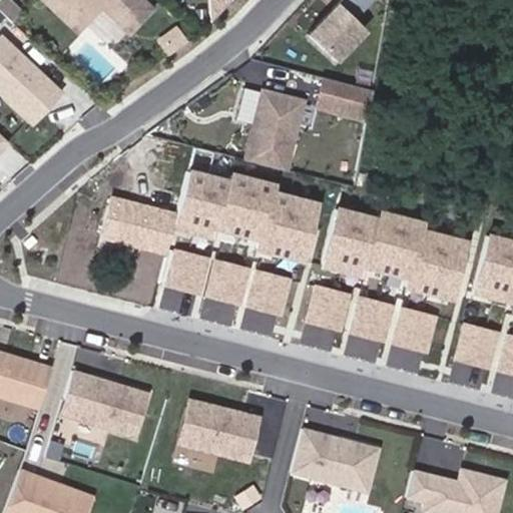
[(12,0),(0,0),(0,12),(13,24),(25,11),(12,0)]
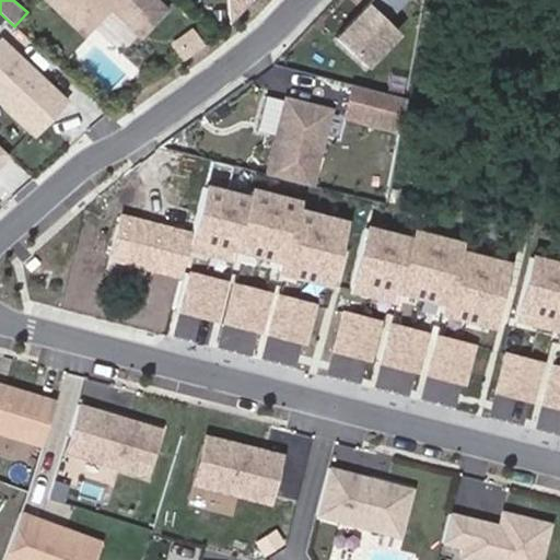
[(69,0),(93,22),(109,4),(124,18),(139,0),(49,0),(59,9),(67,0),(69,0)]
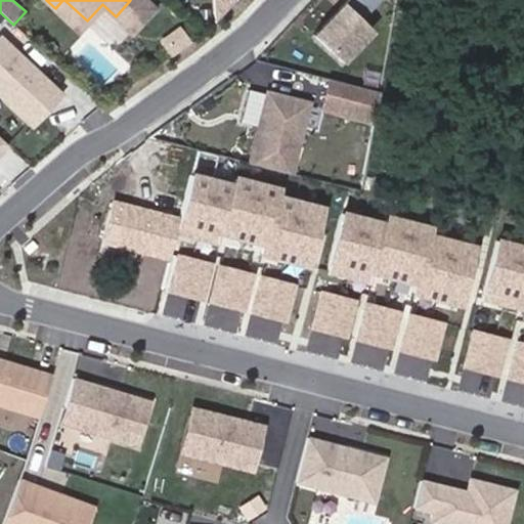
[(78,30),(87,20),(64,0),(62,0),(55,8),(78,30)]
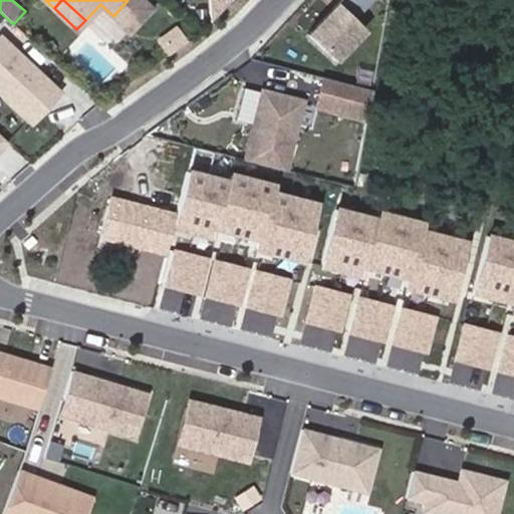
[(127,0),(113,16),(129,30),(151,8),(142,0),(127,0)]
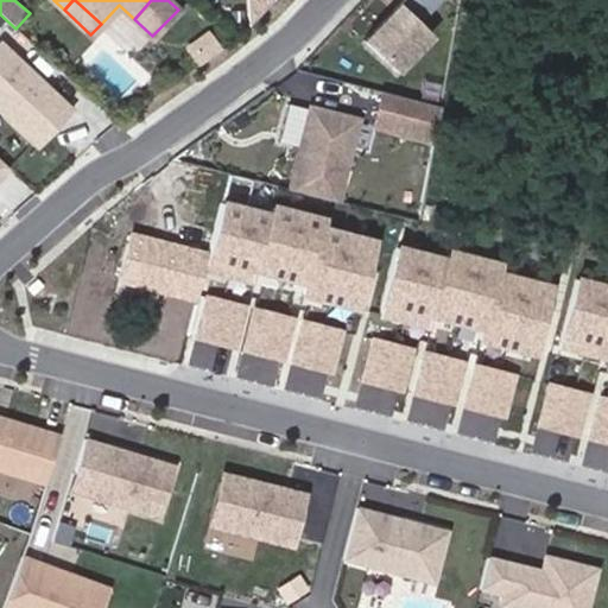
[(366,38),(398,70),(434,33),(401,2),(366,38)]
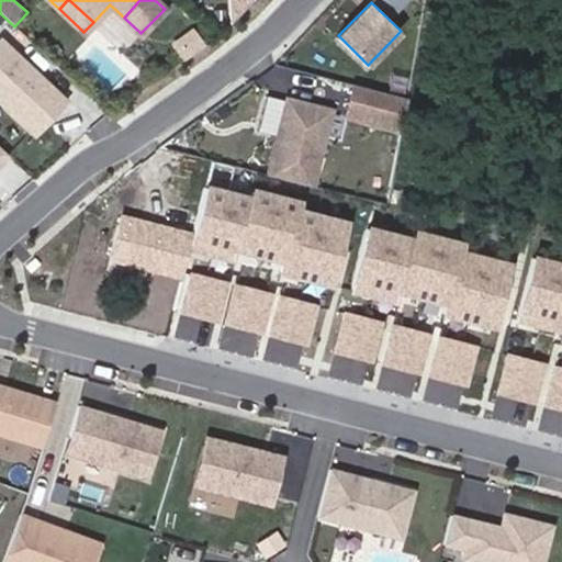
[(191,55),(206,44),(195,30),(181,40),(191,55)]
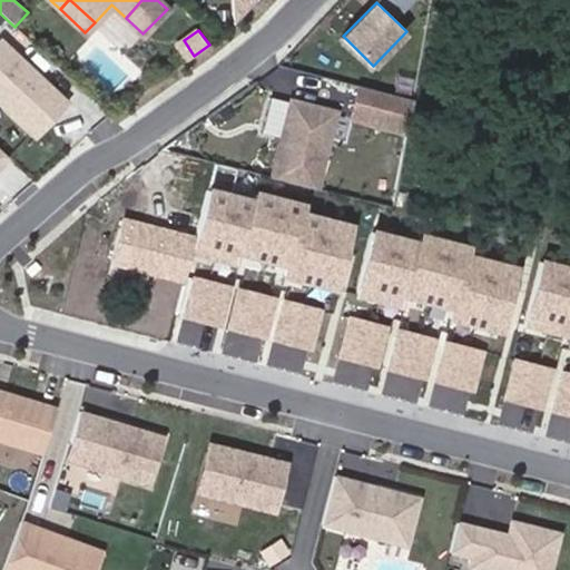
[(187,60),(194,56),(184,40),(176,46),(187,60)]
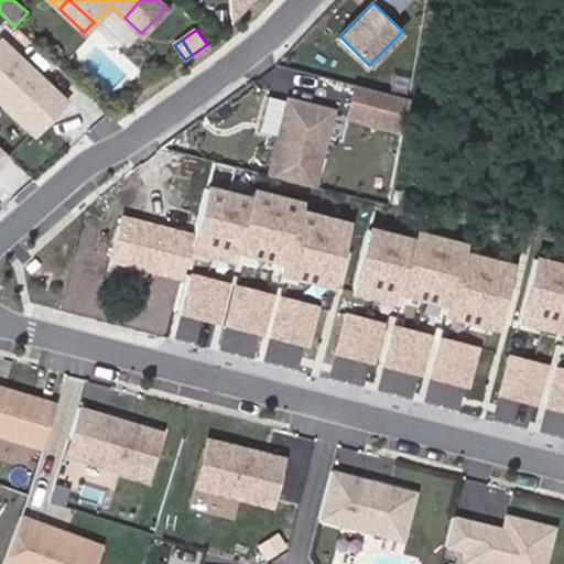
[(76,107),(8,43),(0,51),(0,99),(44,141),(76,107)]
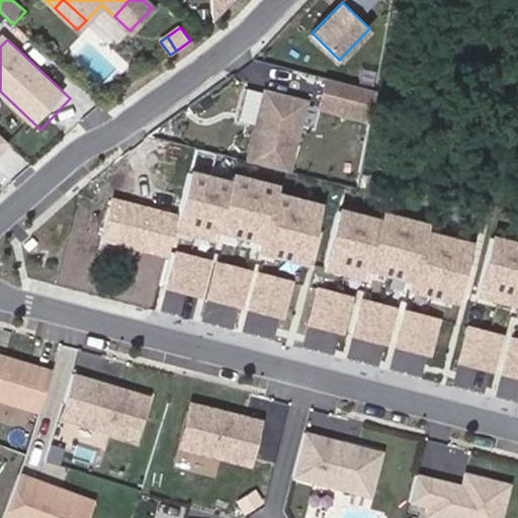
[(325,81),(320,113),(374,121),(379,88),(325,81)]
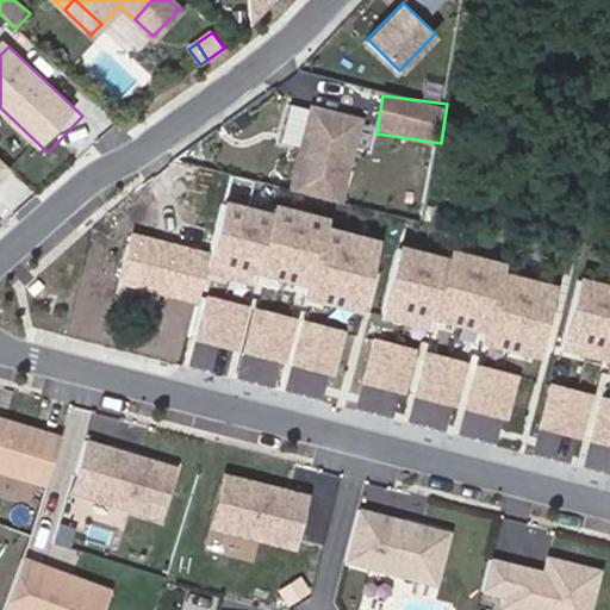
[(290,191),(337,201),(358,119),(310,109),(290,191)]
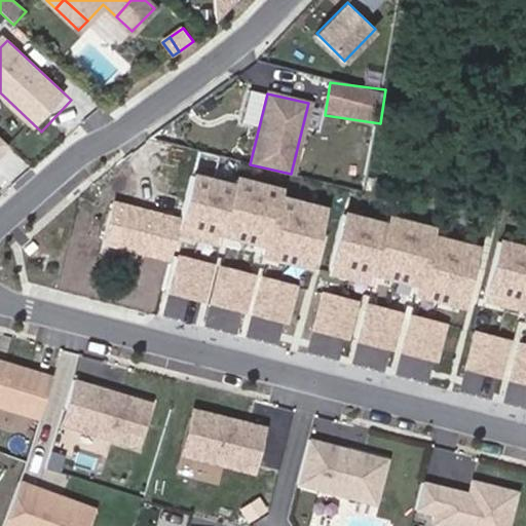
[(0,154),(10,144),(0,134),(0,154)]
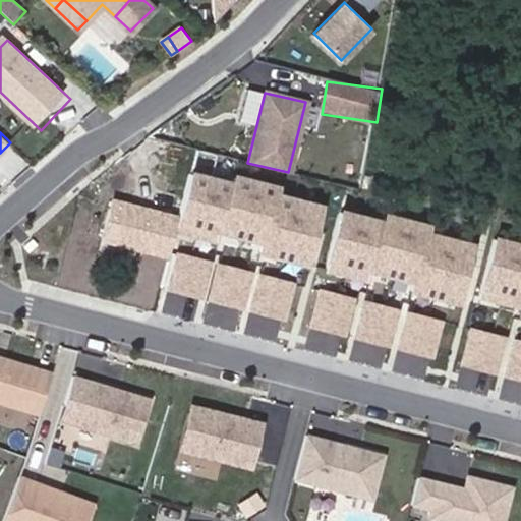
[(0,401),(43,414),(55,373),(0,356),(0,401)]
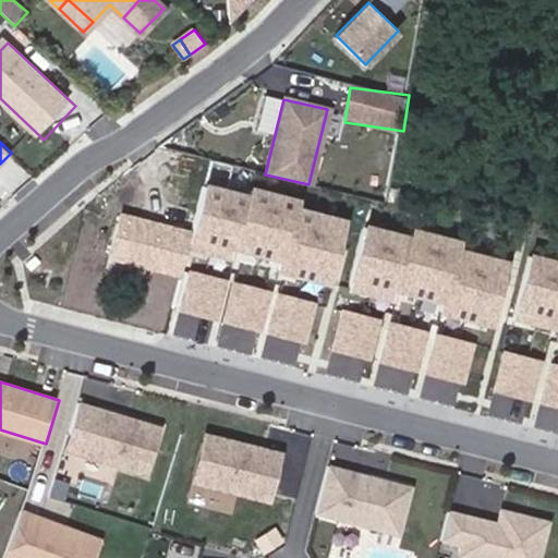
[(150,473),(165,427),(102,408),(88,455),(150,473)]
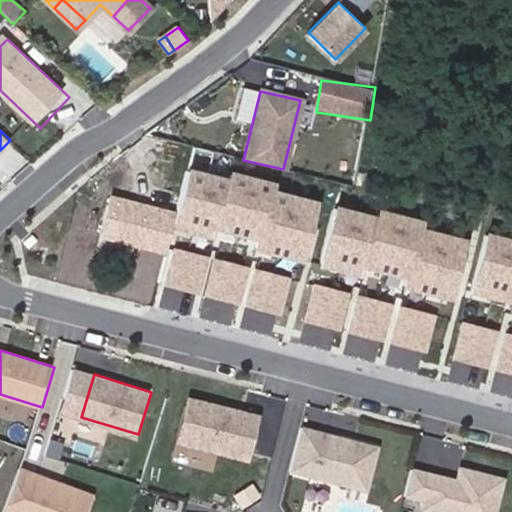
[(250,459),(261,416),(191,398),(180,441),(250,459)]
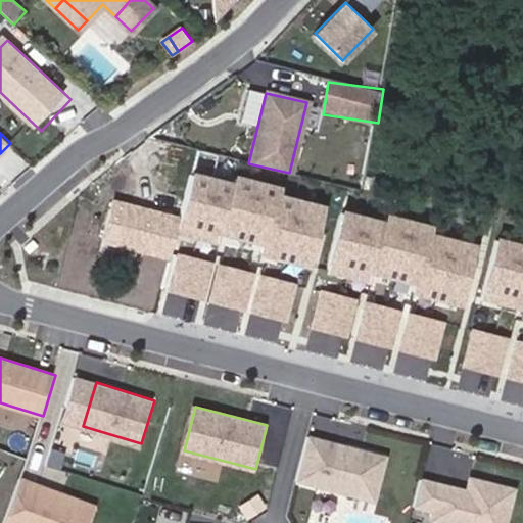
[(378,501),(389,457),(312,436),(300,481),(378,501)]
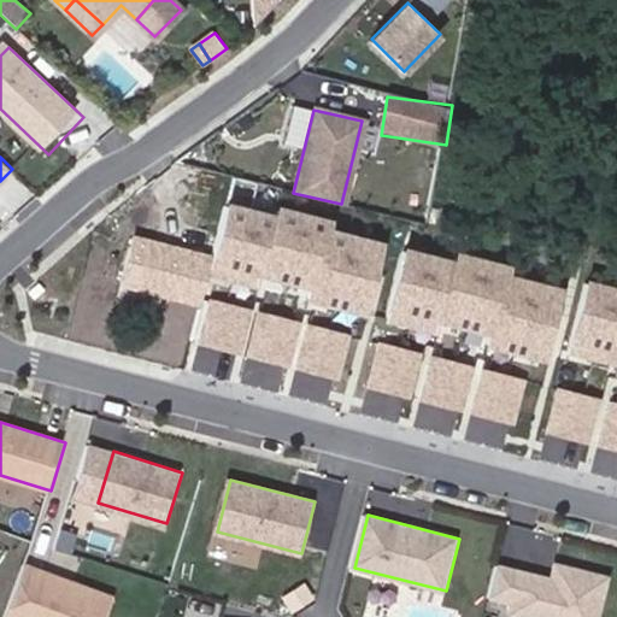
[(107,616),(116,597),(77,582),(74,592),(43,581),(46,571),(27,564),(7,616),(107,616)]
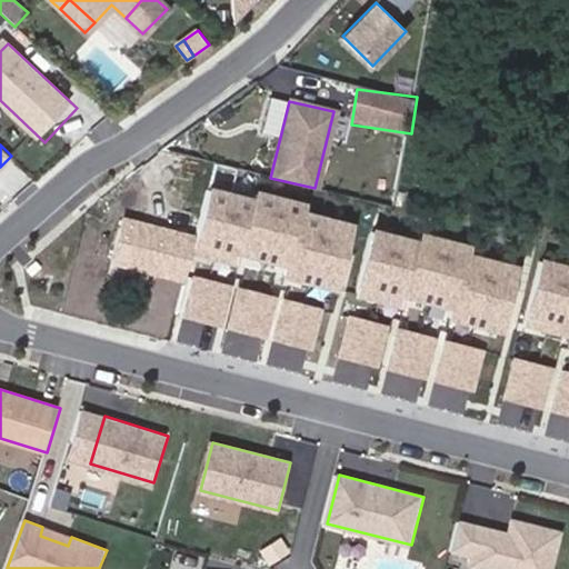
[(487,568),(552,568),(562,532),(515,520),(511,533),(461,521),(453,550),(476,556),(472,566),(487,568)]
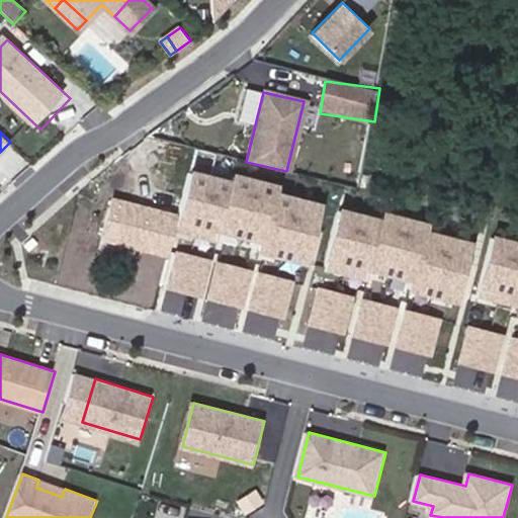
[(65,489),(38,480),(36,488),(62,497),(65,489)]
